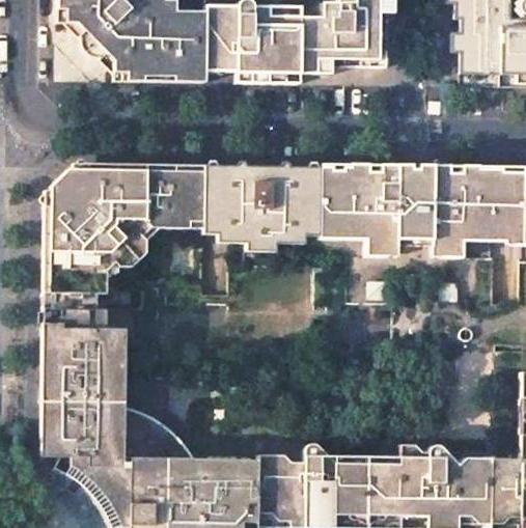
[(68,0),(68,10),(99,40),(129,71),(157,72),(208,73),(208,71),(209,12),(182,11),(182,0),(167,0),(68,0)]
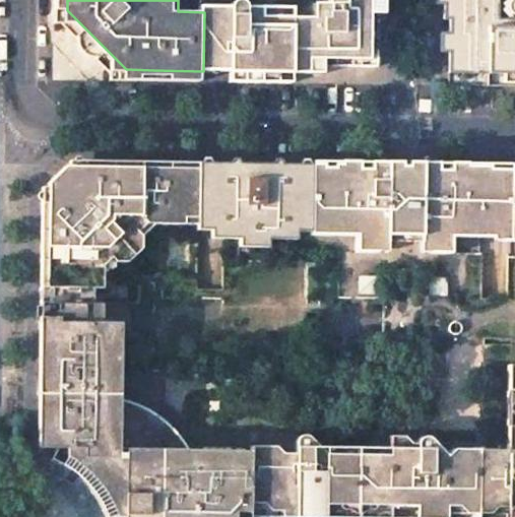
[(333,0),(333,2),(319,3),(317,16),(298,16),(298,8),(267,8),(251,6),(247,0),(245,0),(235,7),(204,6),(204,12),(203,69),(232,70),(232,79),(281,79),(295,79),(295,73),(325,73),(325,67),(364,67),(379,67),(380,13),(390,13),(390,0),(333,0)]
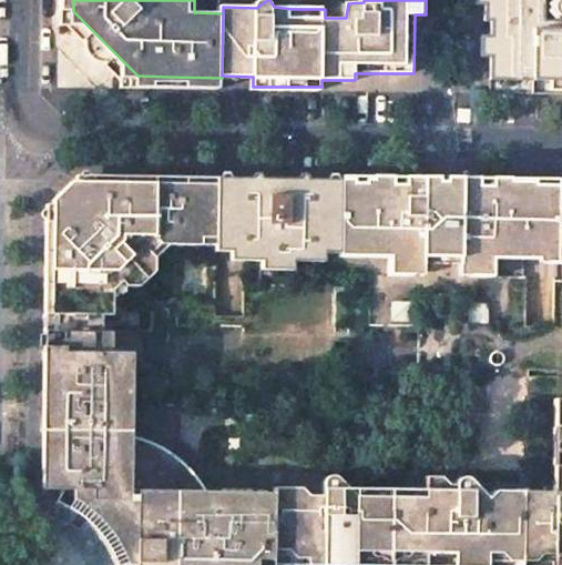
[(483,0),(484,17),(491,17),(490,88),(530,88),(561,88),(561,0),(483,0)]
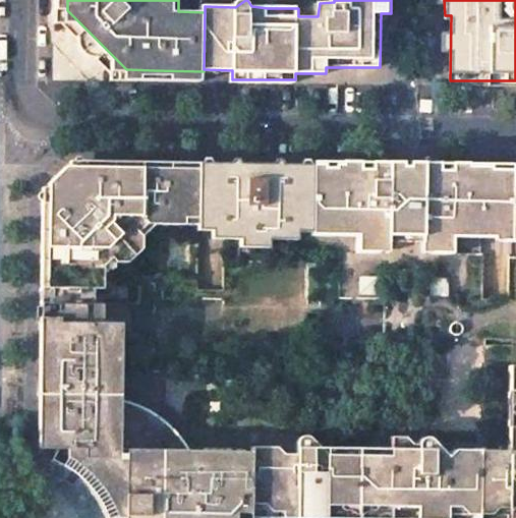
[(45,242),(45,300),(92,301),(92,282),(107,281),(107,266),(108,230),(124,215),(182,216),(183,231),(202,231),(203,160),(81,159),(72,159),(46,185),(45,242)]
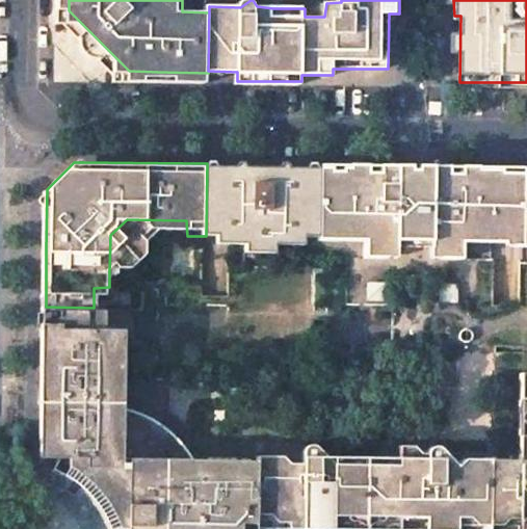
[(218,163),(207,163),(206,236),(206,252),(322,254),(322,237),(367,239),(366,255),(390,254),(398,244),(400,166),(383,166),(383,175),(370,175),(370,165),(364,165),(266,164),(218,163)]
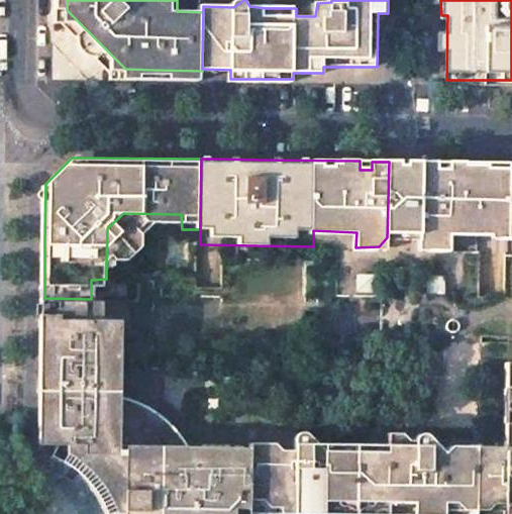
[(421,162),(389,162),(387,237),(419,239),(421,162)]
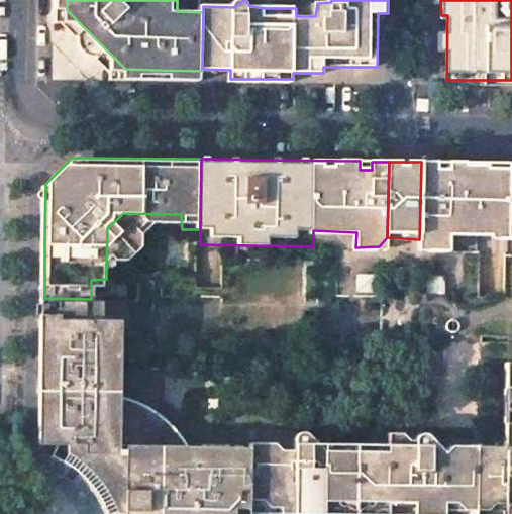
[(440,163),(421,162),(419,239),(429,247),(451,248),(451,233),(494,234),(494,238),(508,238),(508,241),(511,241),(511,163),(452,163),(452,170),(441,170),(440,163)]
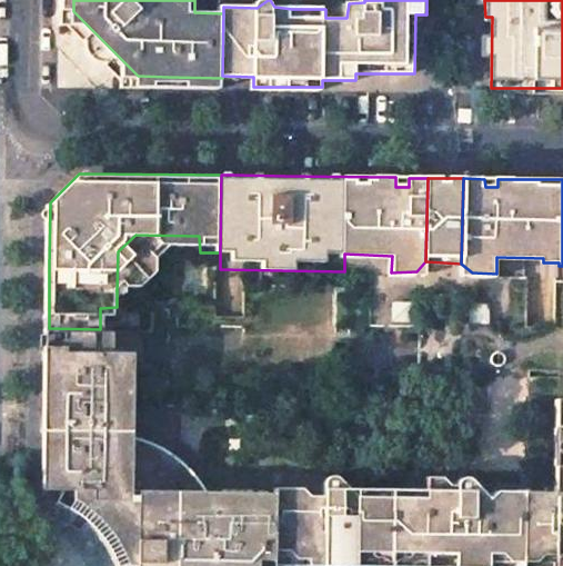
[(166,443),(148,438),(133,438),(134,354),(116,354),(116,329),(100,329),(49,328),(48,379),(47,495),(59,499),(72,506),(84,515),(87,517),(100,530),(110,544),(118,560),(120,565),(278,565),(279,487),(213,485),(209,477),(202,467),(191,457),(179,448),(166,443)]
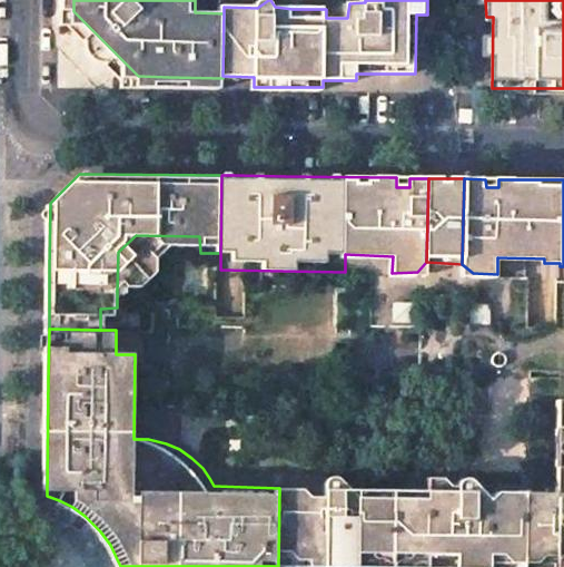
[(563,397),(561,397),(560,489),(528,489),(527,566),(563,566),(563,397)]
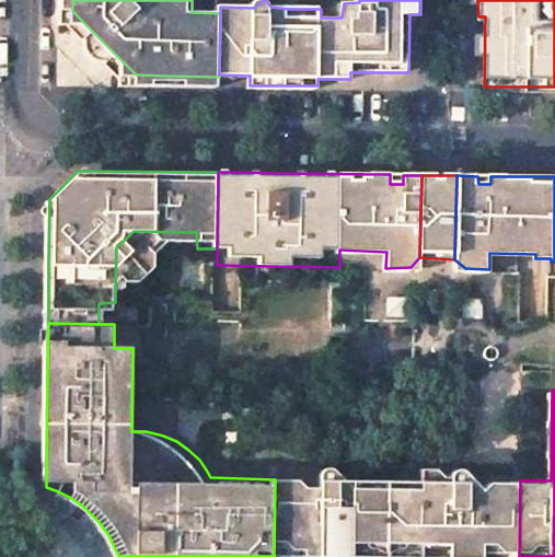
[(519,556),(520,480),(496,480),(490,486),(474,468),(470,465),(463,464),(459,465),(455,468),(453,473),(453,482),(366,479),(358,486),(339,467),(335,464),(331,463),(325,465),(321,468),(321,471),(321,482),(305,482),(299,474),(276,473),(275,479),(274,556),(519,556)]
